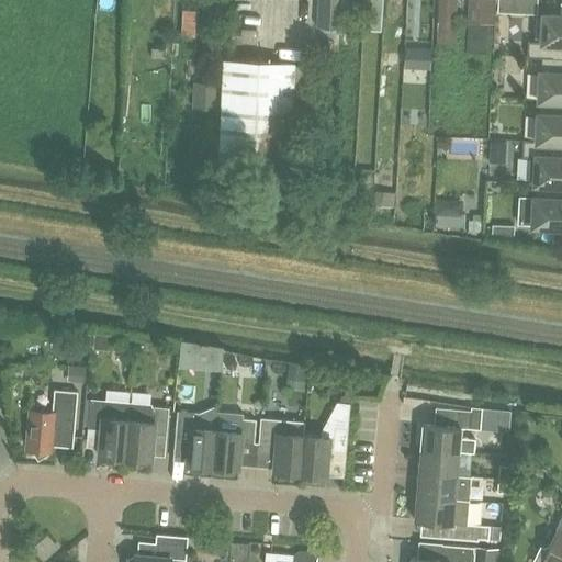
[(318,0),(318,24),(339,25),(339,24),(340,0),(318,0)]
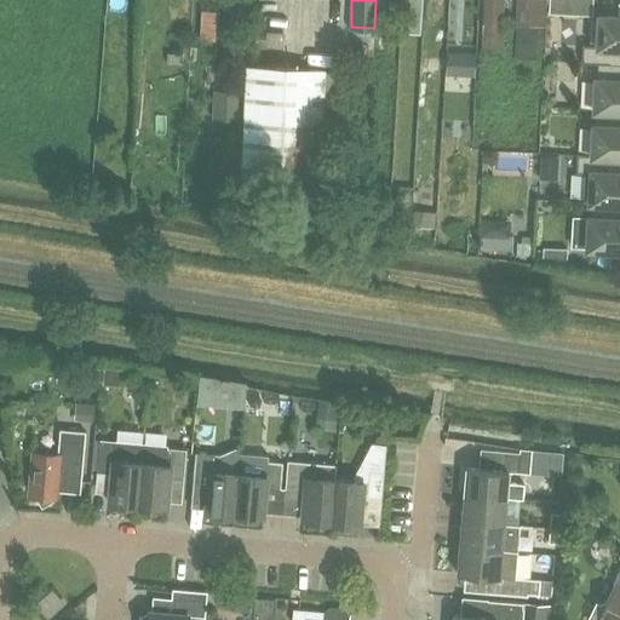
[(422,0),(402,0),(401,32),(419,33),(422,0)]
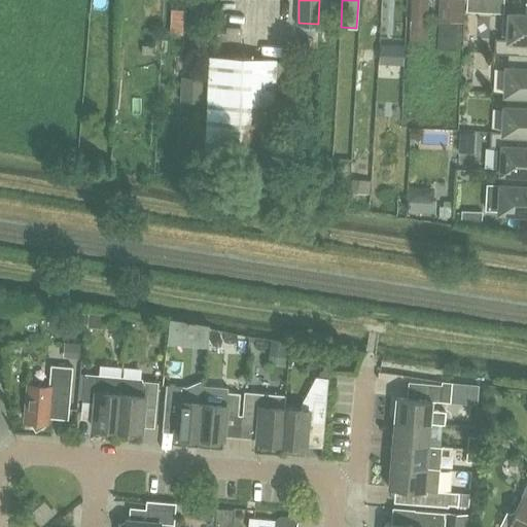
[(427,0),(410,0),(409,20),(426,21),(427,0)]
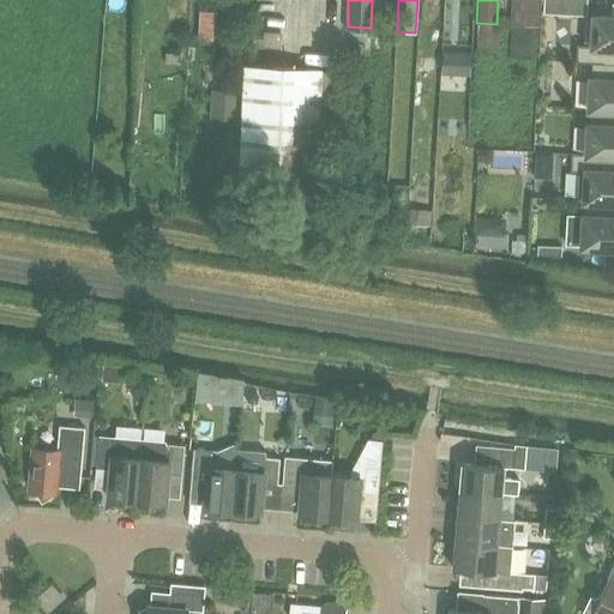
[(541,0),(510,0),(510,22),(541,24),(541,0)]
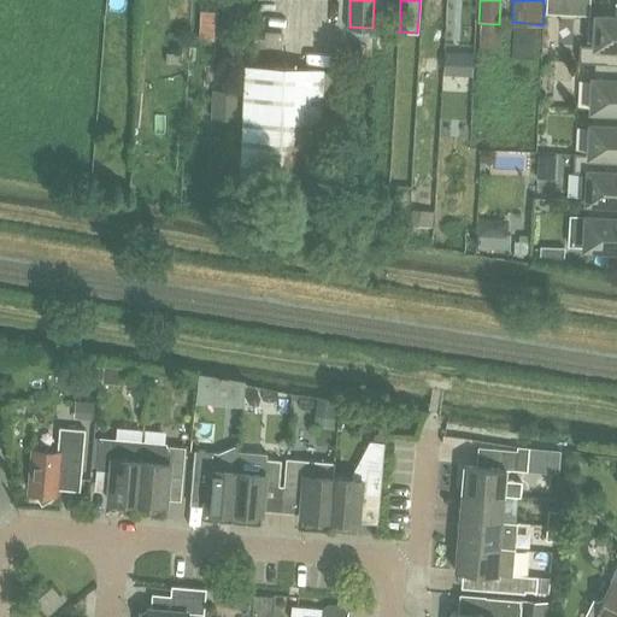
[(546,0),(546,13),(562,13),(562,0),(546,0)]
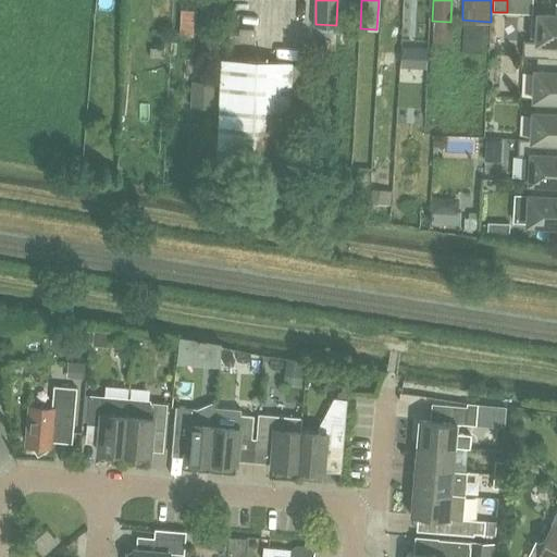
[(522,56),(536,57),(556,57),(556,14),(537,13),(536,40),(523,39),(522,56)]
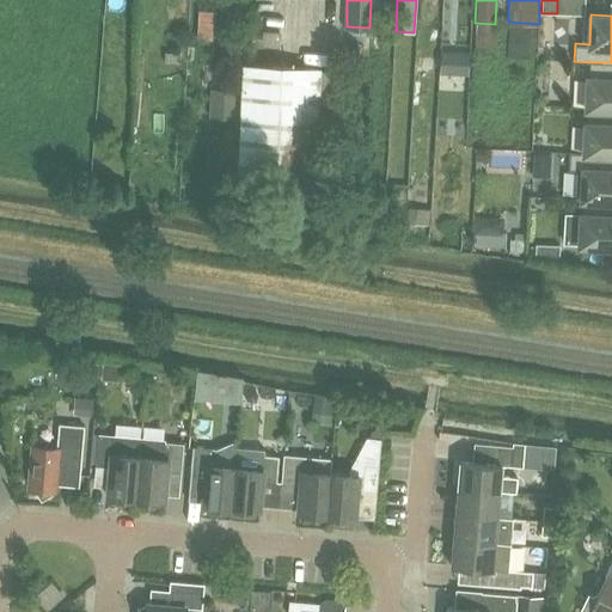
[(380,28),(369,26),(369,28),(368,36),(379,37),(380,28)]
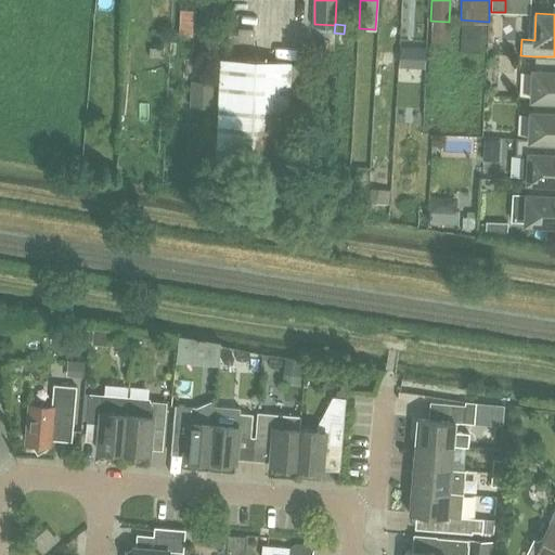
[(392,66),(421,66),(422,47),(392,46),(392,66)]
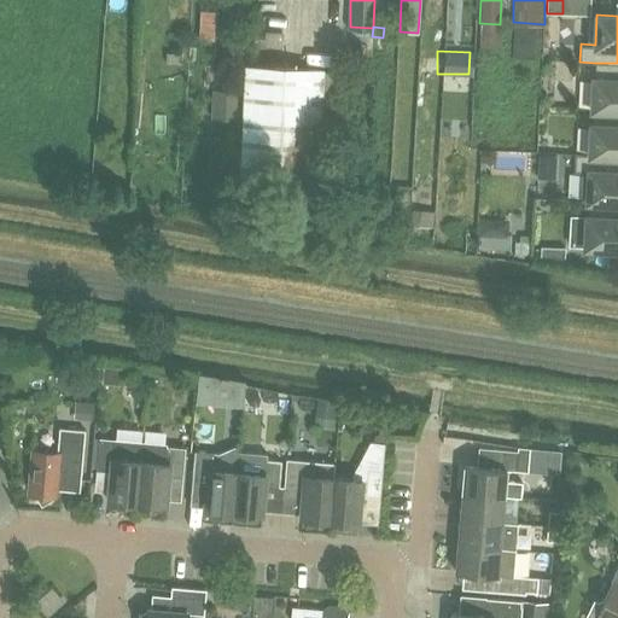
[(617,63),(595,63),(594,77),(592,109),(593,109),(617,110),(617,63)]
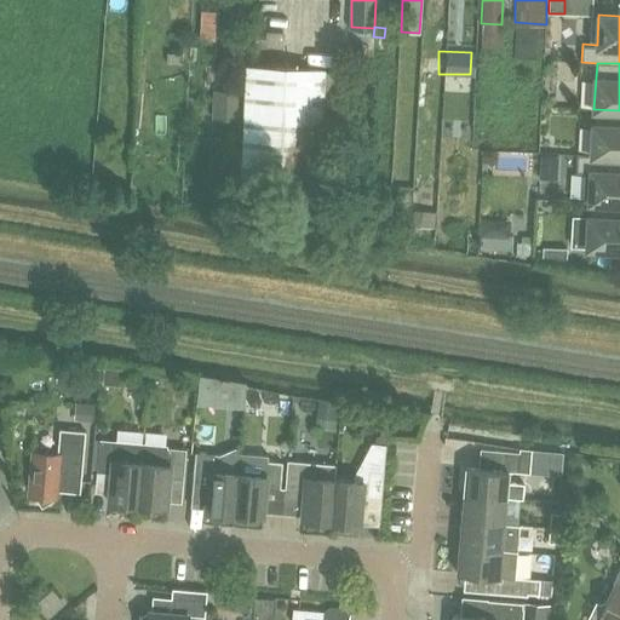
[(242,196),(321,199),(326,67),(247,64),(242,196)]
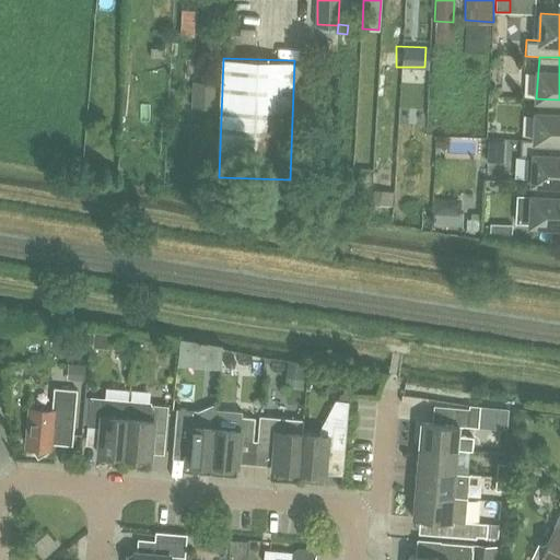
[(217,81),(193,81),(191,105),(216,106),(217,81)]
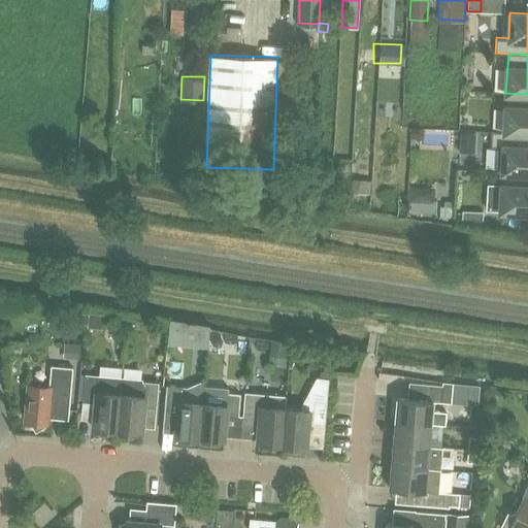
[(491,132),(527,133),(527,94),(506,93),(505,105),(503,131),(491,130),(491,132)]
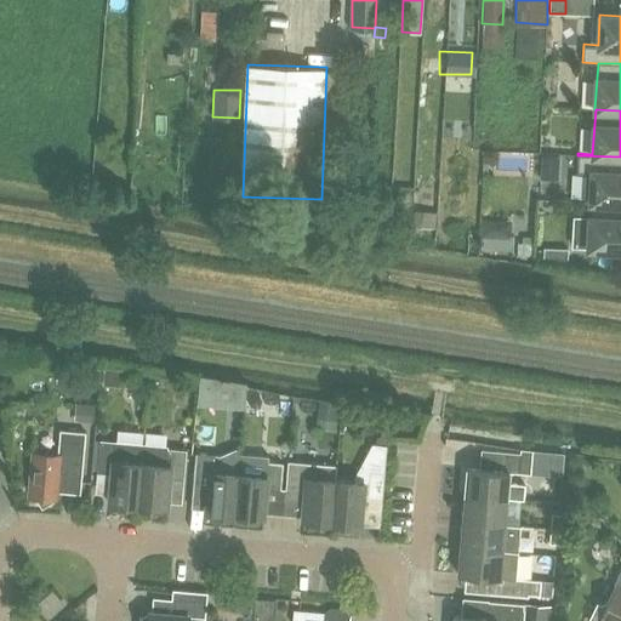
[(620,157),(577,155),(576,171),(586,172),(584,201),(591,203),(620,203),(620,157)]
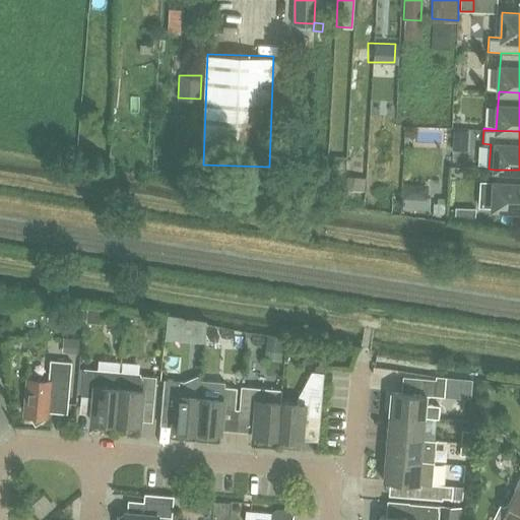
[(519,170),(495,170),(494,182),(492,208),(519,209),(519,170)]
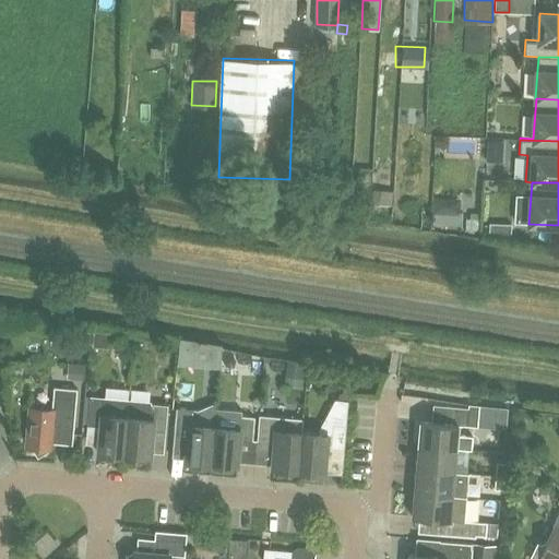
[(392,191),(373,190),(372,204),(392,205),(392,191)]
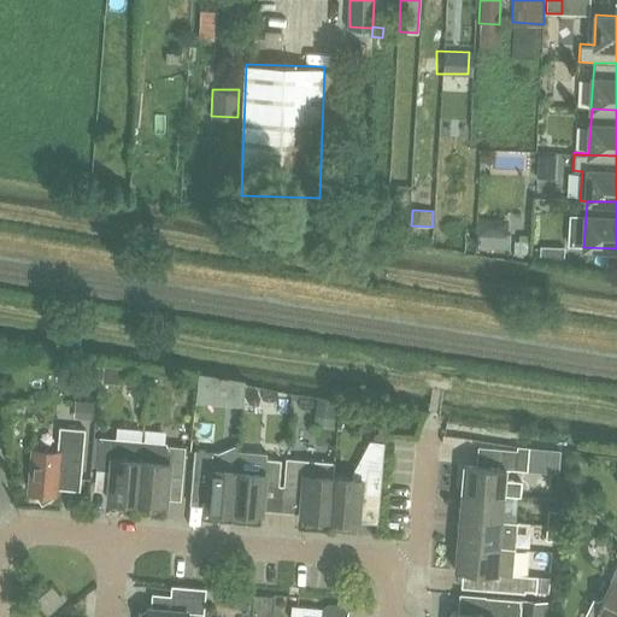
[(510,248),(511,235),(479,234),(479,247),(510,248)]
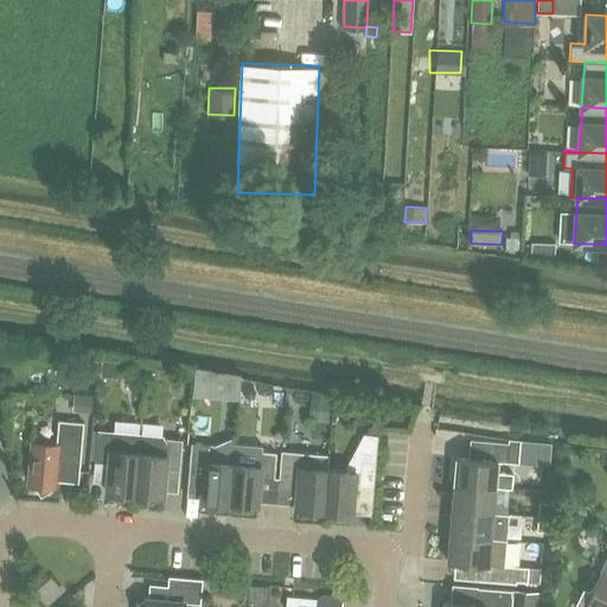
[(531,241),(531,255),(555,256),(555,242),(531,241)]
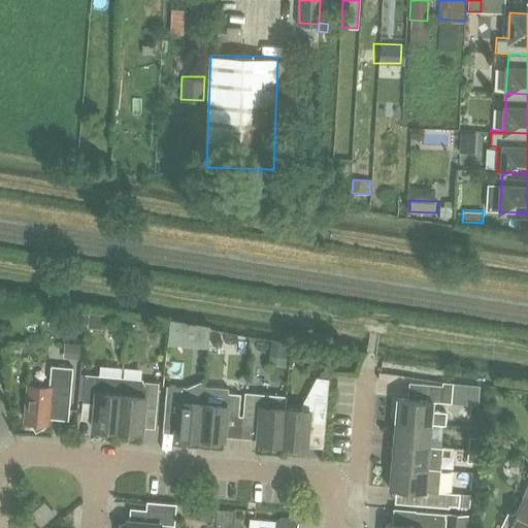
[(161,344),(202,344),(202,321),(161,320),(161,344)]
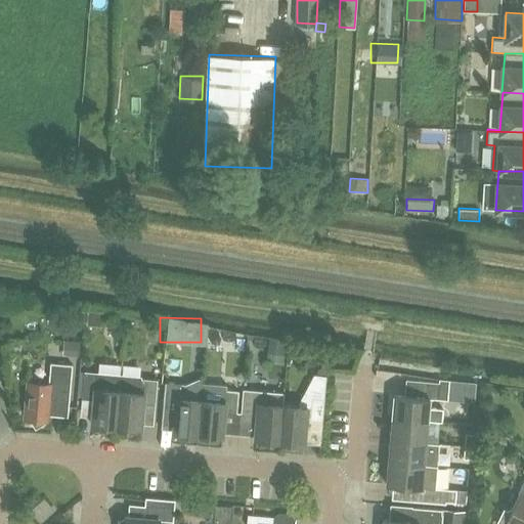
[(268,344),(285,346),(286,339),(269,337),(268,344)]
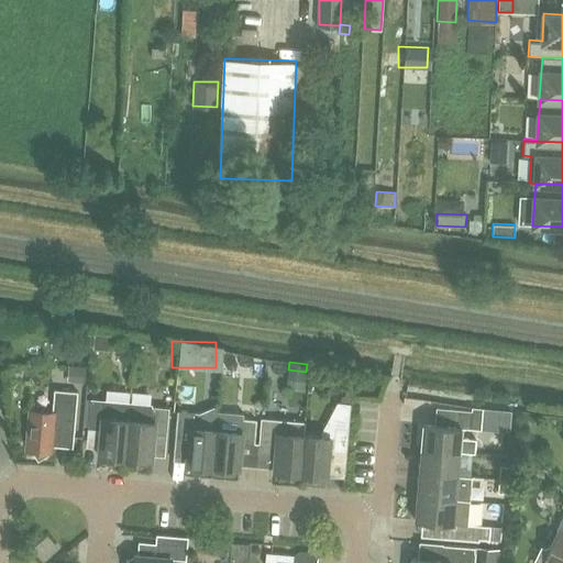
[(24,450),(28,450),(30,451),(36,461),(50,452),(51,442),(70,444),(76,392),(52,389),(50,412),(28,410),(24,450)]
